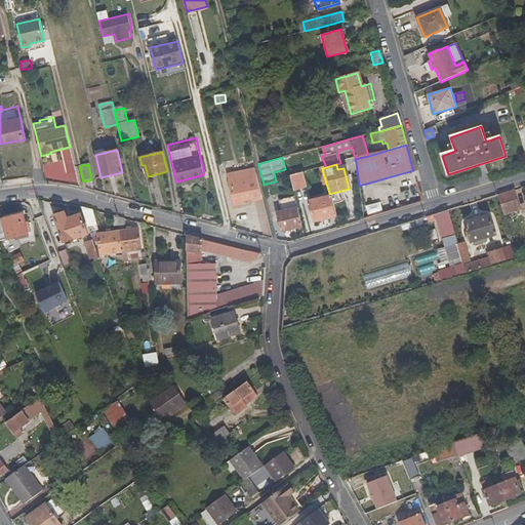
[(252,201),(260,199),(254,170),(229,175),(235,207),(244,205),(243,201),(252,199),(252,201)]
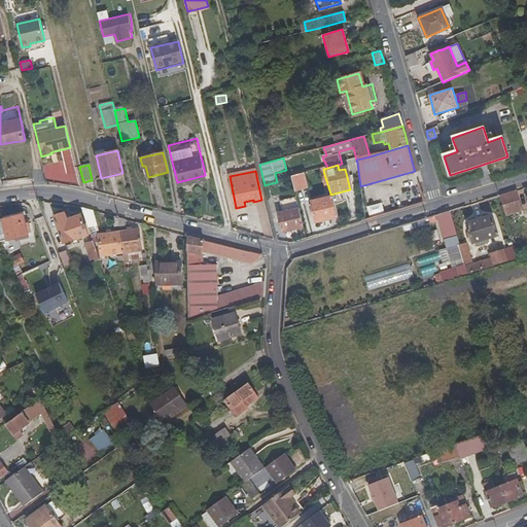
[(319,175),(325,195),(330,194),(324,174),(319,175)]
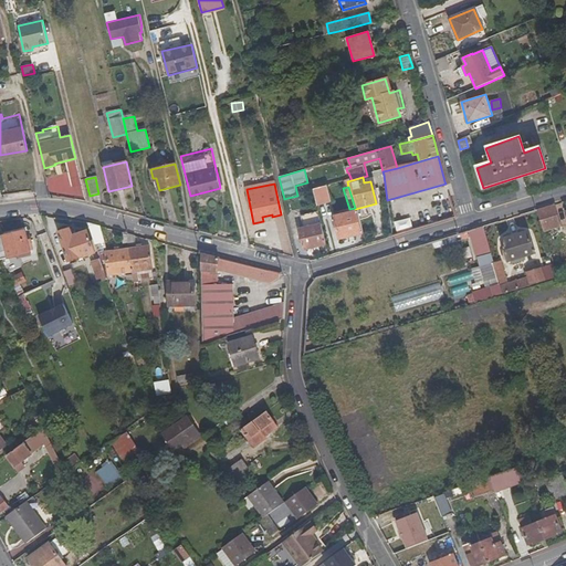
[(323,188),(308,192),(314,209),(327,205),(323,188)]
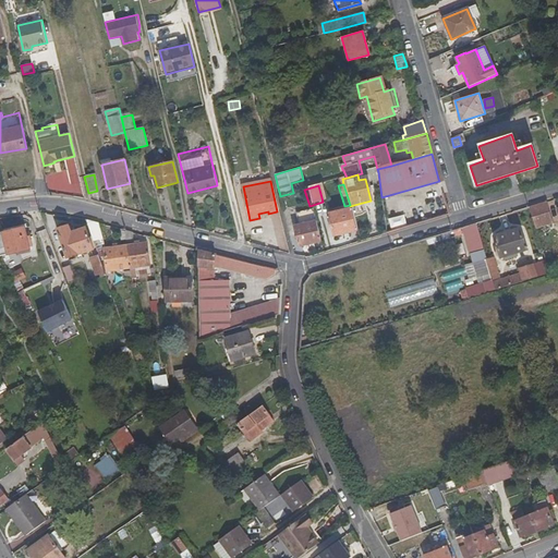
[(545,203),(530,207),(535,228),(552,223),(546,203),(545,203)]
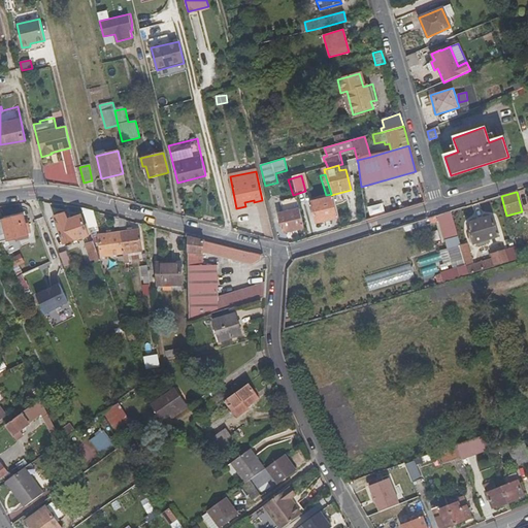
[(309,204),(316,225),(338,219),(332,198),(309,204)]
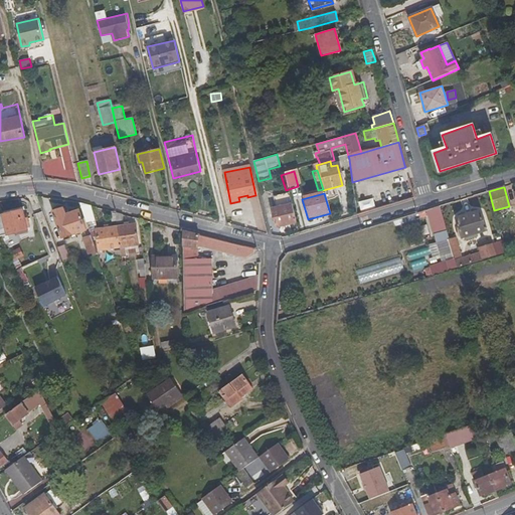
[(271,209),(275,228),(295,223),(287,194),(272,198),(274,209),(271,209)]
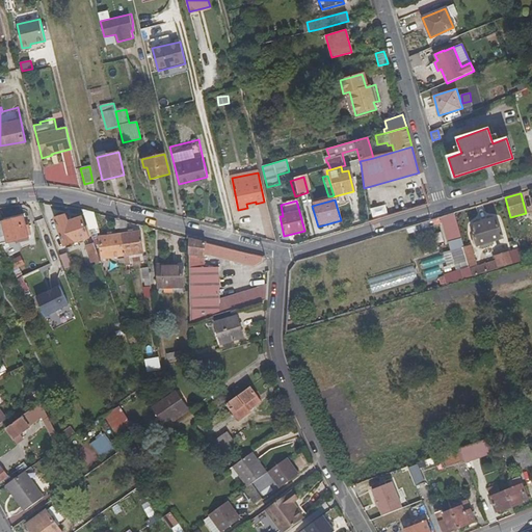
[(386,205),(370,209),(373,218),(389,214),(386,205)]
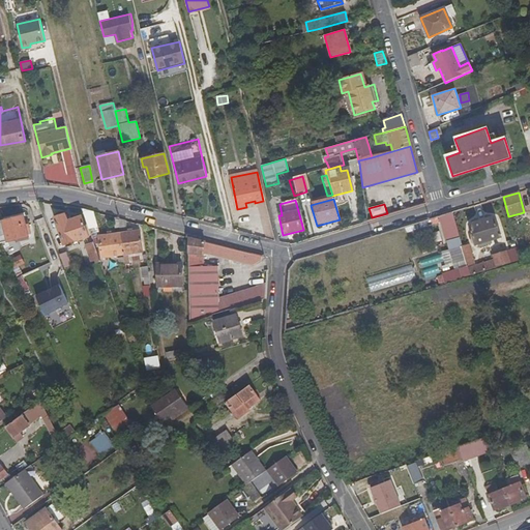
[(89,230),(97,228),(94,213),(83,210),(89,230)]
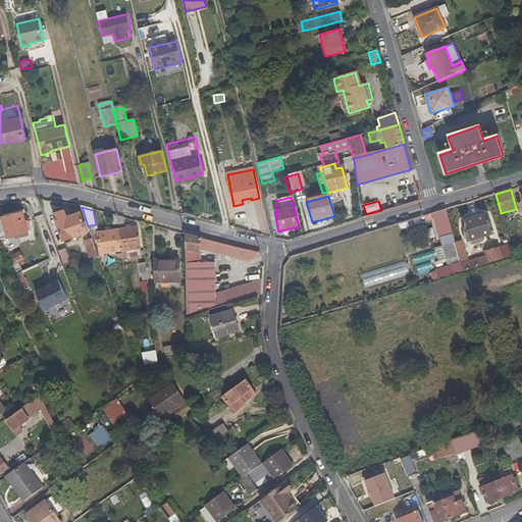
[(60,209),(50,214),(59,241),(84,231),(76,212),(63,217),(60,209)]
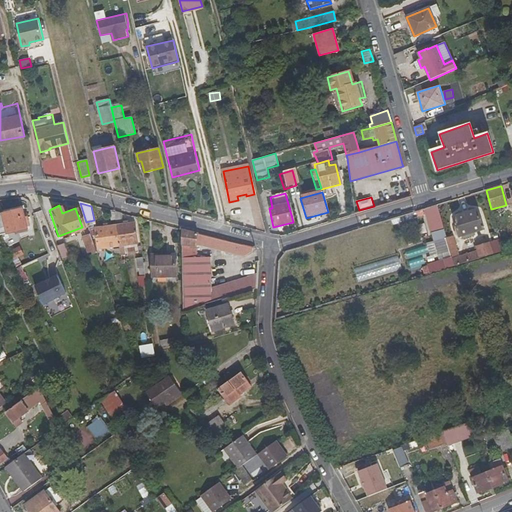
[(436,205),(426,208),(433,231),(443,229),(436,205)]
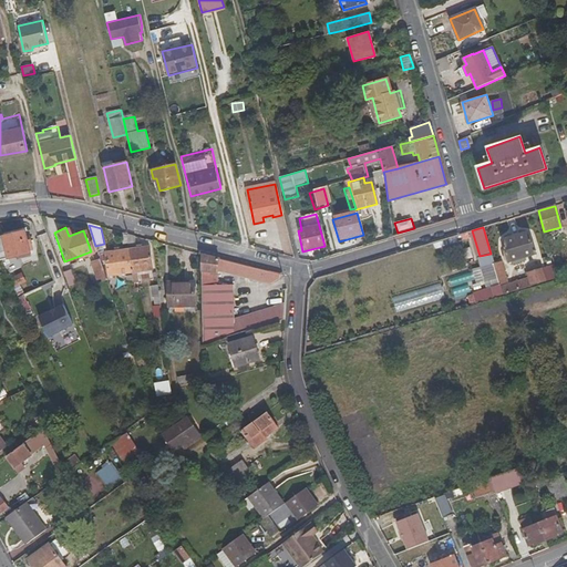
[(0,237),(0,257),(2,261),(32,254),(27,232),(0,237)]
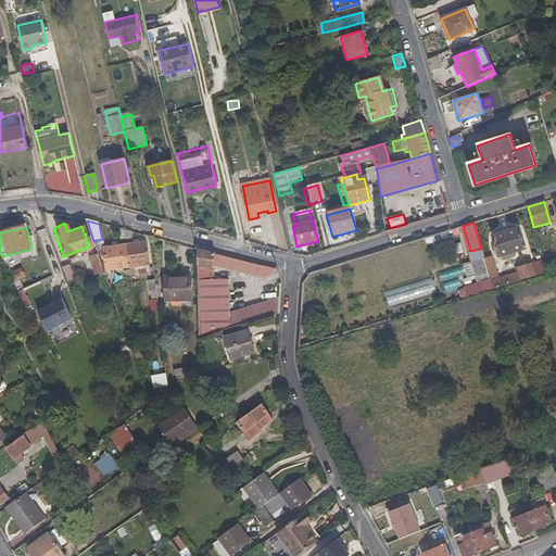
[(525,249),(518,228),(491,236),(497,256),(525,249)]
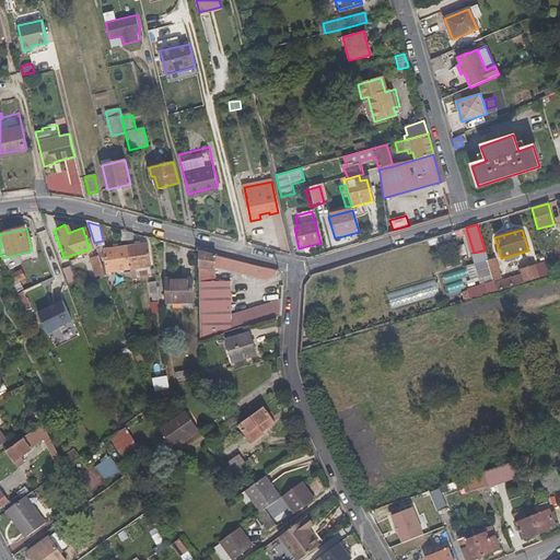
[(135,235),(126,233),(128,247),(132,271),(132,273),(133,281),(138,280),(137,272),(136,272),(136,271),(135,270),(152,268),(149,244),(136,246),(135,235)]
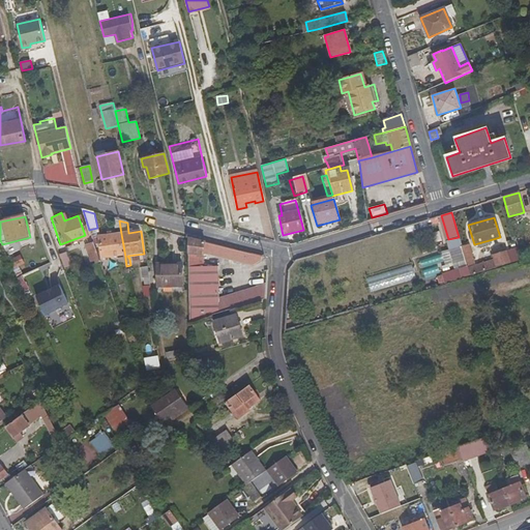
[(99,237),(104,259),(125,257),(121,234),(99,237)]
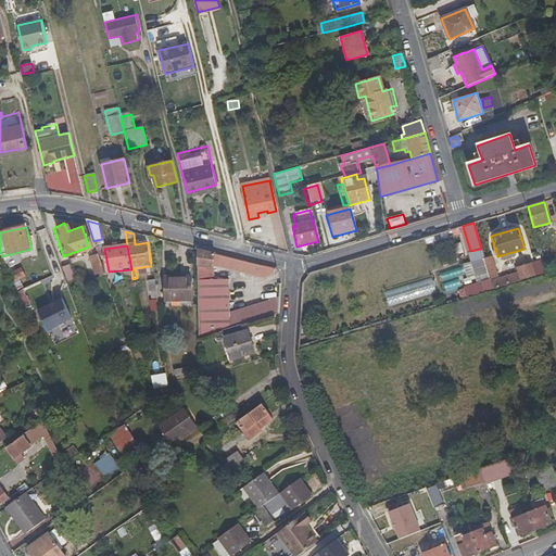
[(272,272),(273,268),(236,260),(199,251),(198,288),(213,289),(215,265),(263,275),(272,272)]
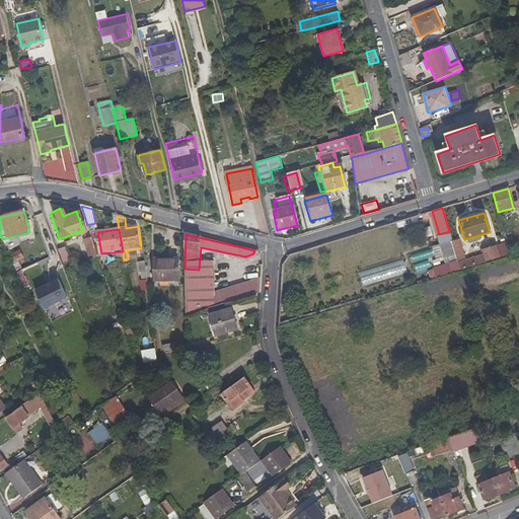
[(458,237),(451,239),(457,262),(465,260),(458,237)]
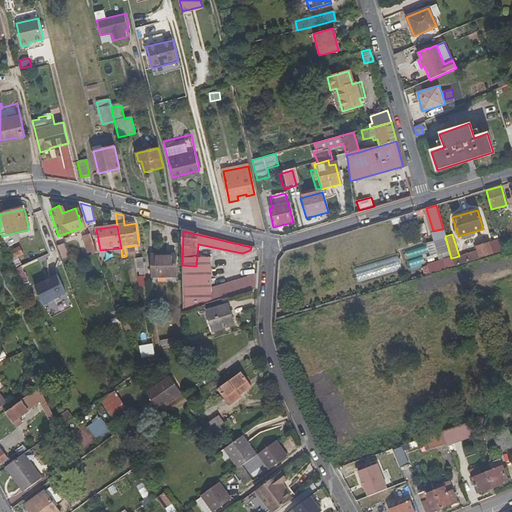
[(92,252),(93,254),(97,253),(91,236),(84,238),(88,253),(92,252)]
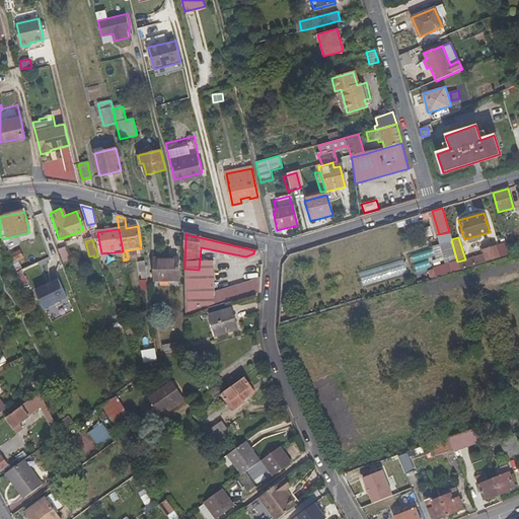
[(506,242),(495,246),(498,258),(510,254),(507,246),(506,242)]
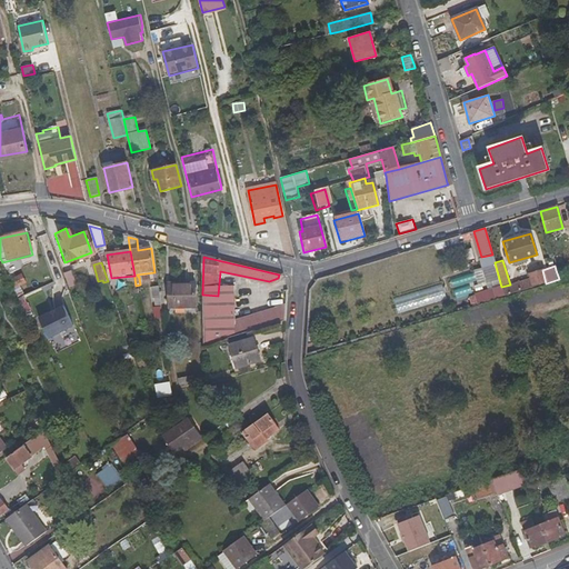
[(568,271),(568,267),(556,270),(559,279),(568,276),(568,271)]
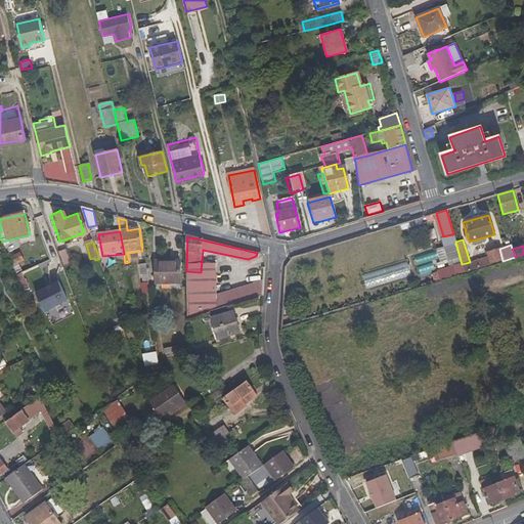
[(72,261),(67,249),(59,252),(64,264),(72,261)]
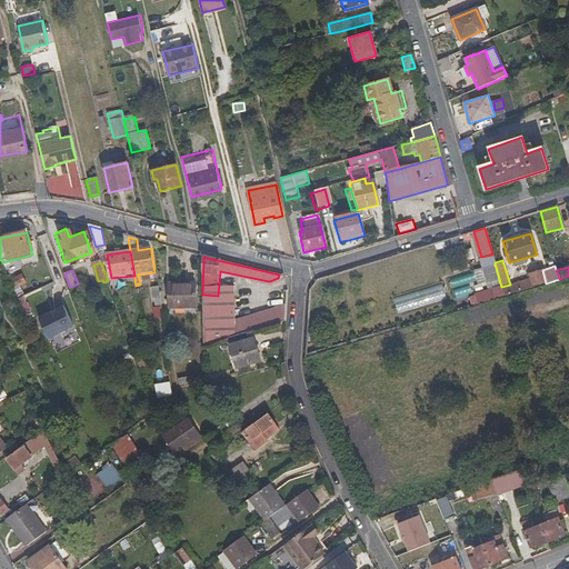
[(529,273),(530,278),(532,287),(546,283),(542,270),(529,273)]
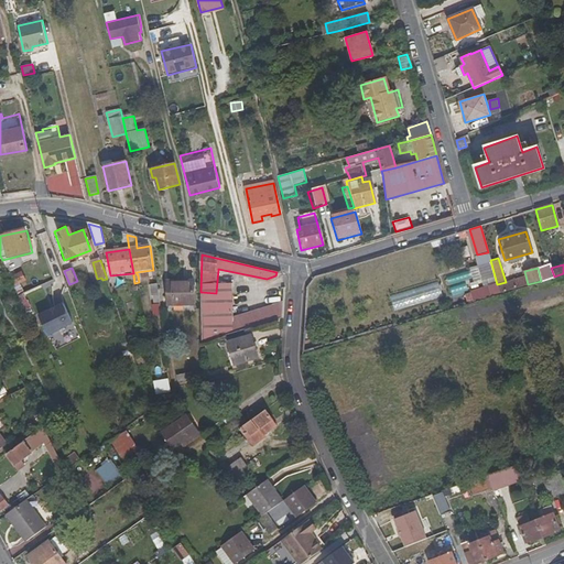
[(11,279),(15,286),(28,280),(23,272),(11,279)]
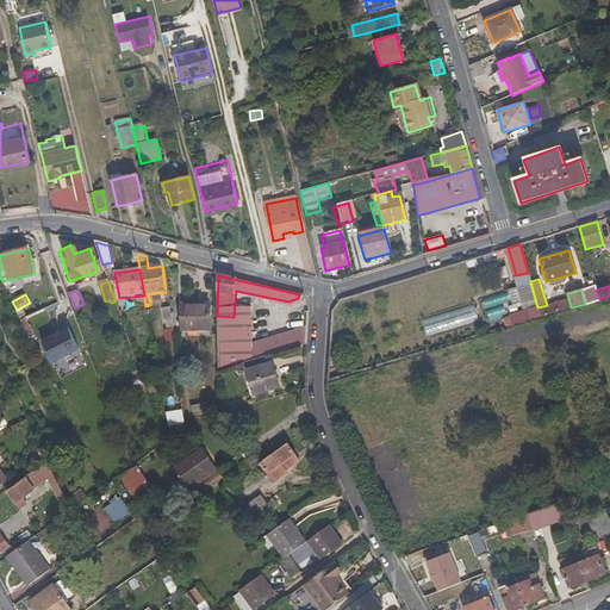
[(541,317),(571,307),(568,298),(547,305),(537,307),(541,317)]
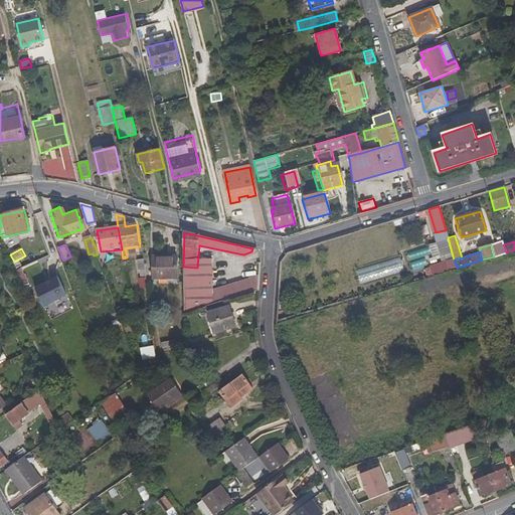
[(152,258),(153,279),(177,278),(177,256),(152,258)]
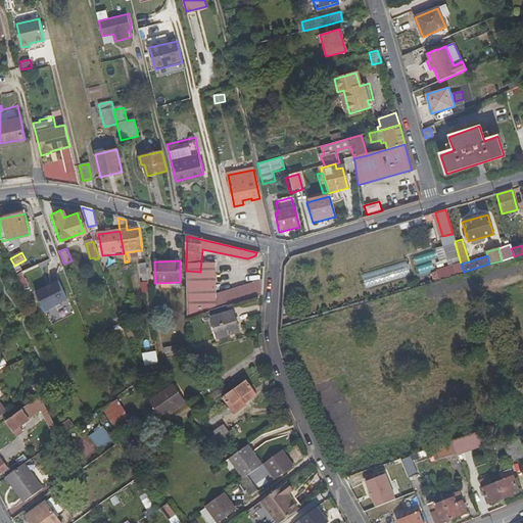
[(365,286),(411,277),(408,263),(362,272),(365,286)]
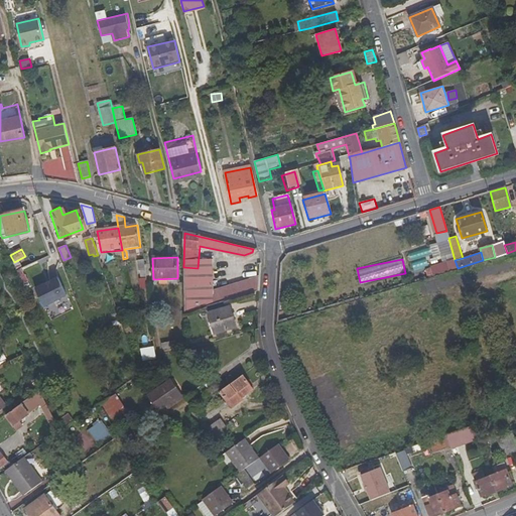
[(458,268),(455,260),(441,263),(442,266),(430,270),(432,275),(458,268)]
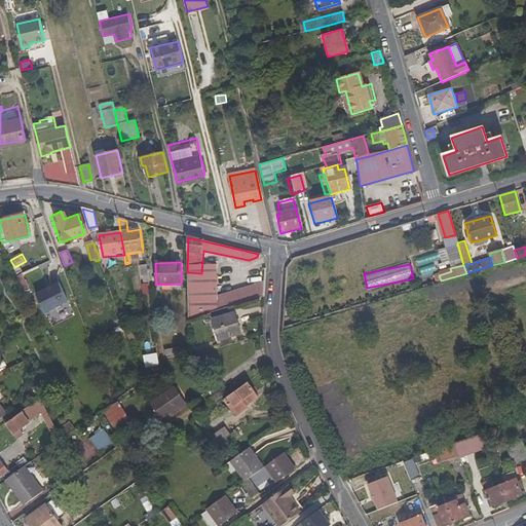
[(216,273),(201,273),(187,272),(189,321),(217,312),(216,273)]
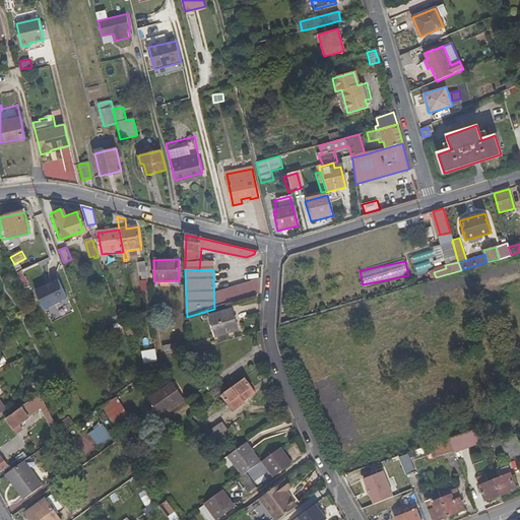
[(24,284),(28,282),(21,270),(17,272),(24,284)]
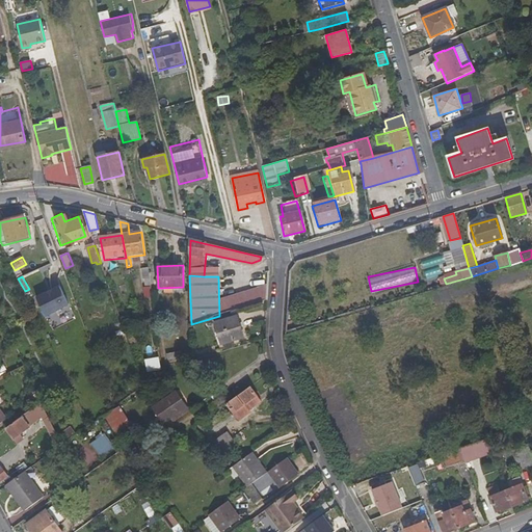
[(70,307),(60,288),(37,299),(46,318),(70,307)]
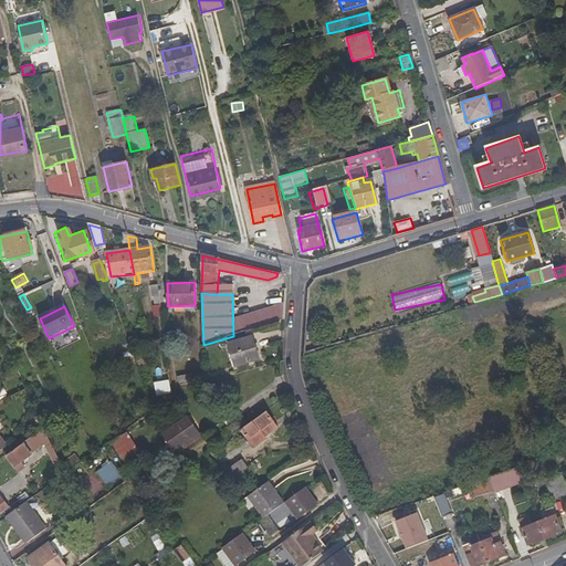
[(253,335),(231,342),(238,365),(261,357),(253,335)]
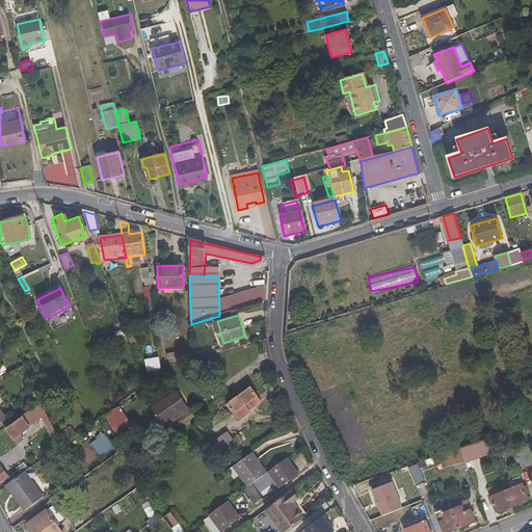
[(143,387),(151,383),(148,376),(145,377),(140,378),(143,387)]
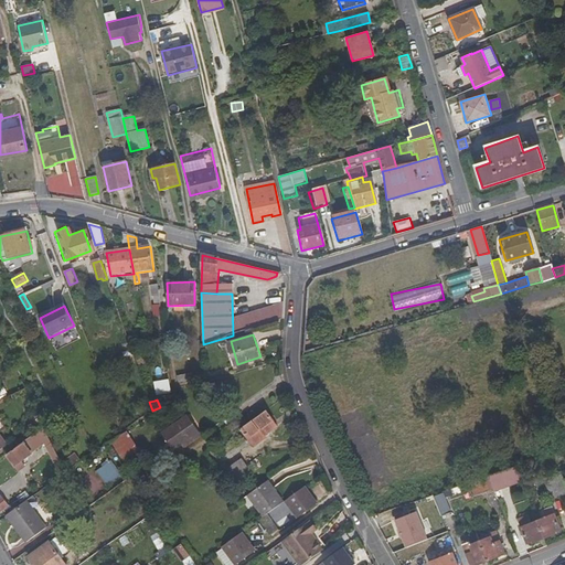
[(265,411),(242,427),(254,446),(266,438),(263,435),(277,426),(265,411)]
